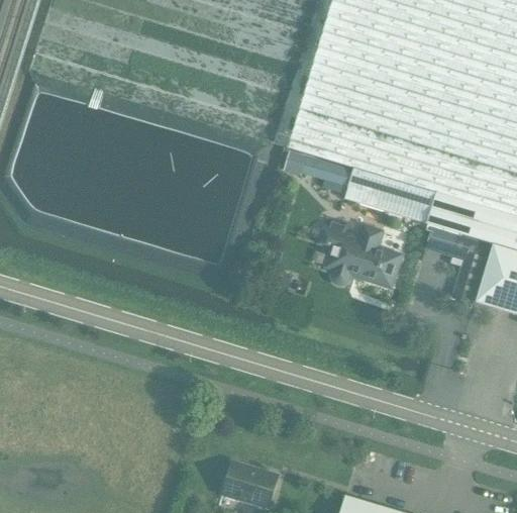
[(492,241),(494,241),(516,248),(516,0),(330,0),(287,146),(354,167),(345,198),(429,222),(492,241)]
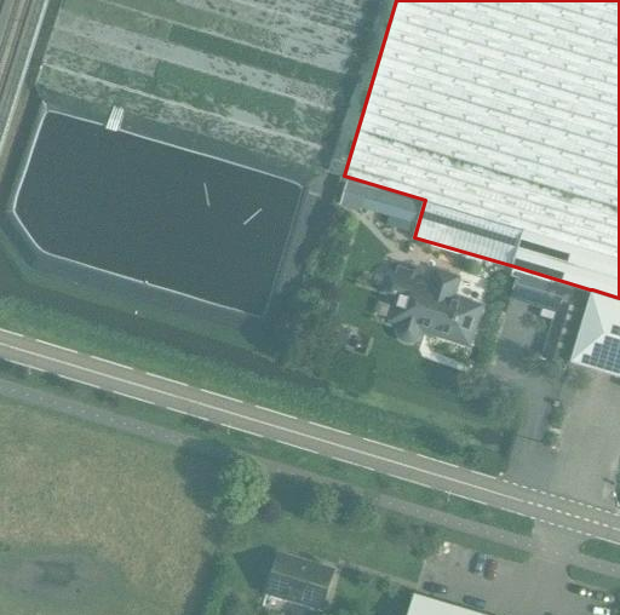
[(368,184),(361,205),(388,213),(394,193),(368,184)]
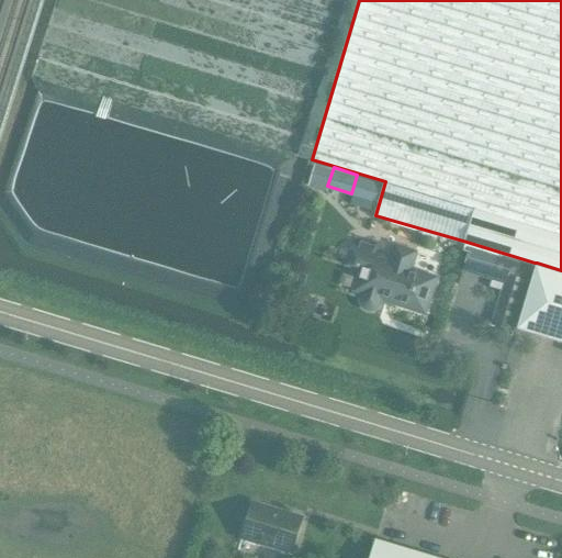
[(425,310),(436,276),(409,267),(415,249),(396,244),(391,258),(377,254),(379,247),(356,241),(348,263),(361,267),(355,288),(362,290),(361,296),(361,299),(363,303),(367,305),(372,305),(378,303),(379,300),(382,291),(397,296),(395,301),(425,310)]
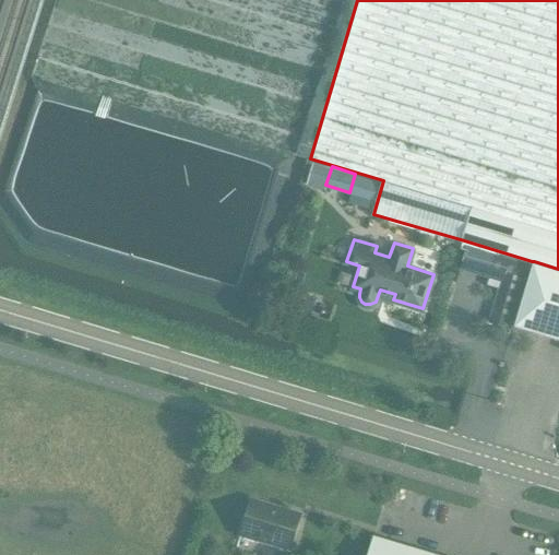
[(464,240),(463,247),(468,248),(463,268),(489,275),(501,280),(489,320),(512,327),(532,261),(464,240)]
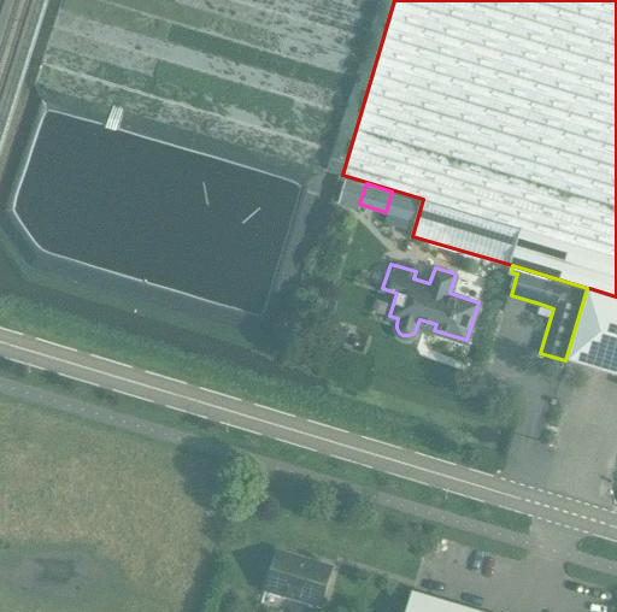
[(616,296),(589,288),(569,358),(616,372),(616,296)]
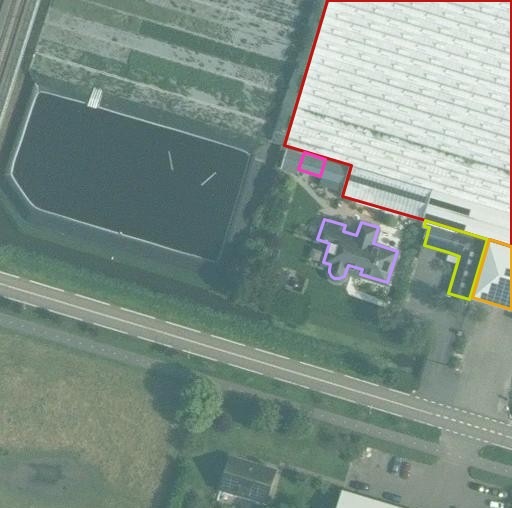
[(220,487),(266,501),(276,468),(230,454),(220,487)]
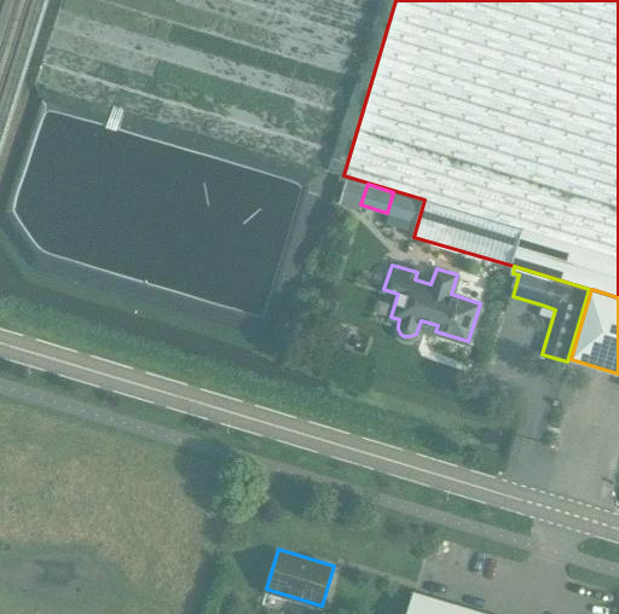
[(491,613),(414,591),(406,613),(491,613)]
